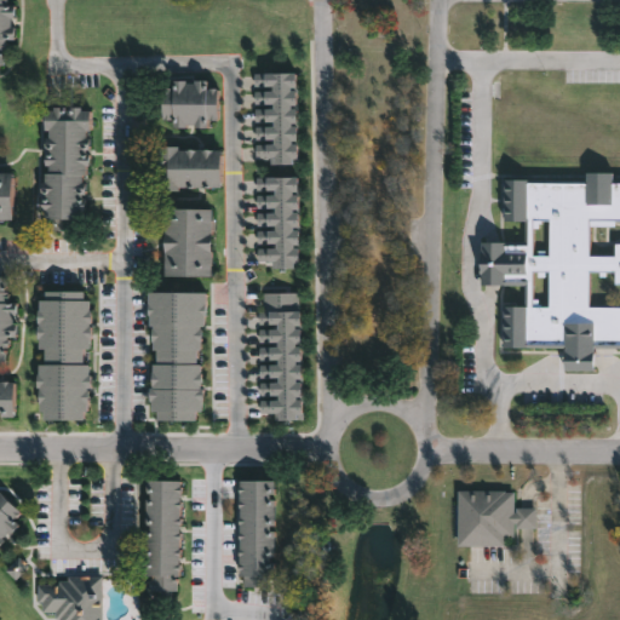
[(0,0),(9,0),(9,5),(16,5),(16,16),(13,16),(13,26),(16,26),(16,39),(9,39),(9,50),(6,50),(6,64),(0,64),(0,0)]
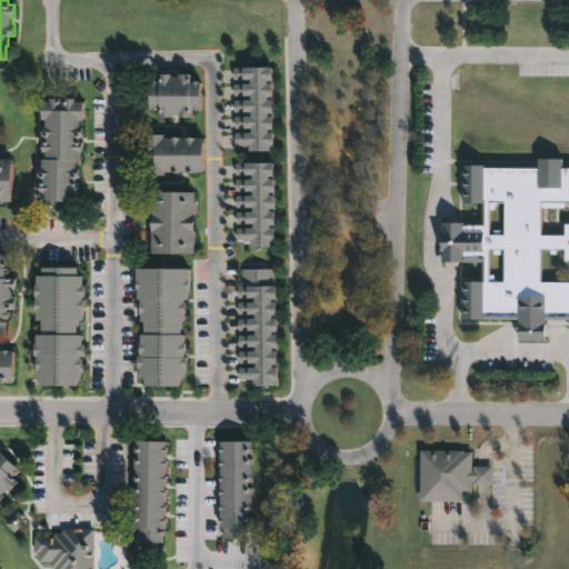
[(275,151),(273,67),(233,68),(235,82),(233,82),(235,99),(235,115),(236,131),(236,147),(248,146),(248,151),(275,151)]
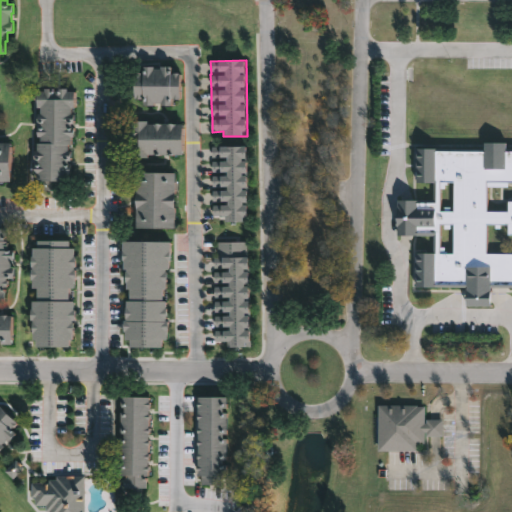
[(155,69),(162,69),(162,66),(173,67),(173,73),(182,73),(181,99),(172,99),(172,106),(163,105),(163,103),(155,103),(155,106),(144,105),(145,99),(136,99),(136,73),(145,73),(145,66),(155,66),(155,69)]
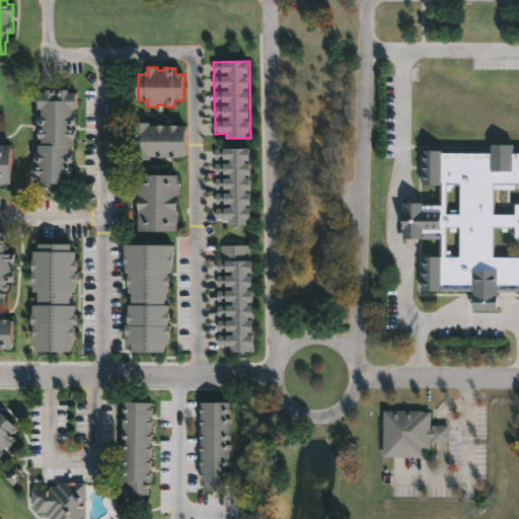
[(70,89),(70,91),(77,91),(77,107),(74,107),(74,115),(77,115),(77,124),(74,124),(74,128),(77,128),(76,138),(74,138),(74,145),(71,145),(71,152),(73,152),(73,162),(71,162),(71,165),(73,165),(73,175),(70,175),(70,183),(63,183),(63,192),(44,192),(44,182),(39,182),(39,175),(35,175),(35,165),(39,165),(39,162),(35,162),(35,151),(39,151),(39,144),(42,144),(42,138),(39,138),(39,128),(42,128),(42,125),(40,125),(40,115),(42,115),(42,108),(39,108),(39,91),(46,91),(46,88),(57,88),(57,91),(59,91),(59,88),(70,89)]
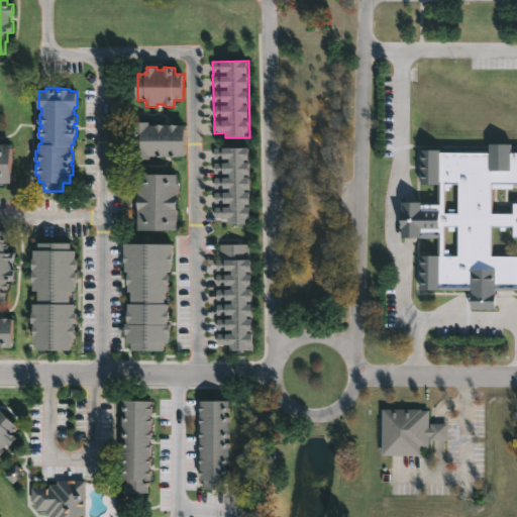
[(150,122),(150,125),(186,125),(186,157),(150,156),(150,160),(133,160),(134,122),(150,122)]
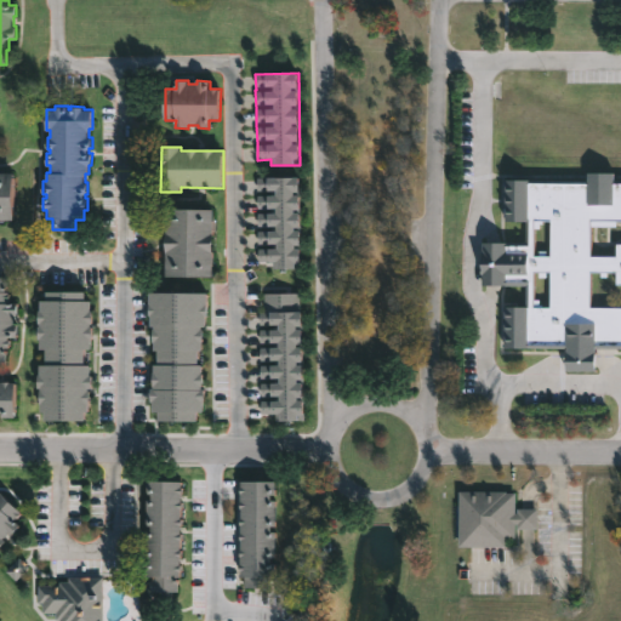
[(615,172),(615,183),(620,183),(620,346),(597,346),(597,371),(568,371),(568,346),(530,346),(530,348),(506,348),(506,307),(531,307),(531,283),(506,283),(506,285),(483,285),(483,243),(527,243),(527,221),(506,221),(506,180),(530,180),(530,183),(588,183),(588,172),(615,172)]
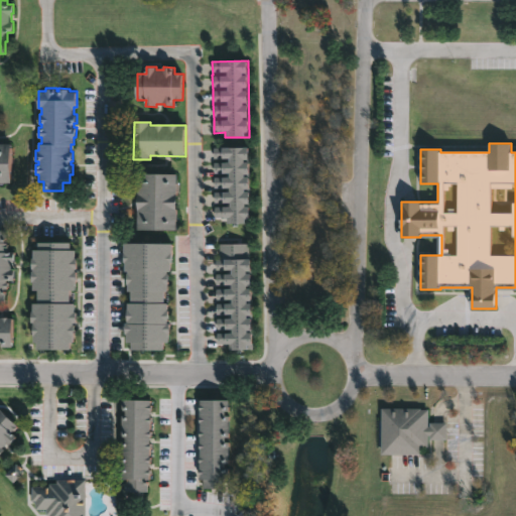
[(0,144),(12,144),(12,181),(0,181),(0,144)]
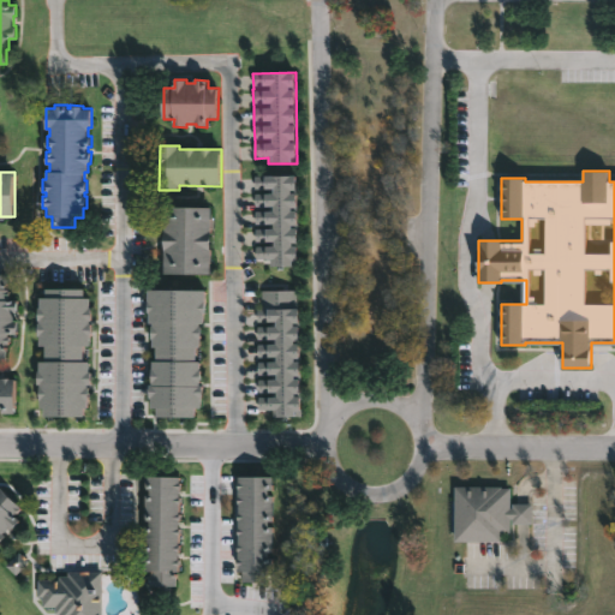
[(298,267),(298,177),(255,177),(255,192),(256,192),(256,209),(256,227),(256,243),(274,243),(274,248),(256,248),(256,260),(270,260),(270,267),(298,267)]
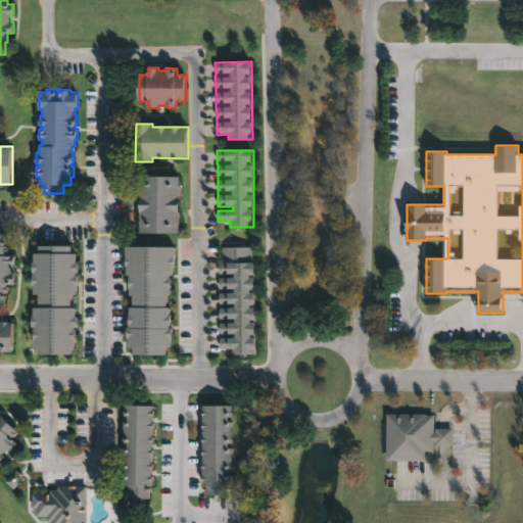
[(179,235),(139,234),(140,177),(180,178),(179,235)]
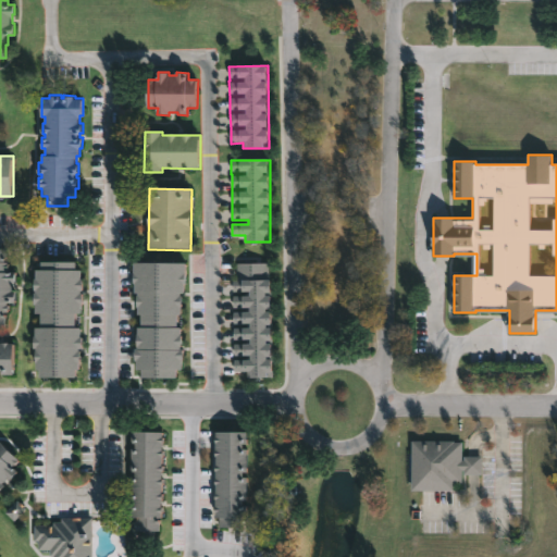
[(0,246),(7,246),(7,250),(10,250),(10,263),(13,263),(13,273),(19,273),(19,285),(16,285),(16,292),(19,292),(19,304),(12,302),(12,313),(9,313),(9,327),(3,327),(3,331),(0,331),(0,246)]
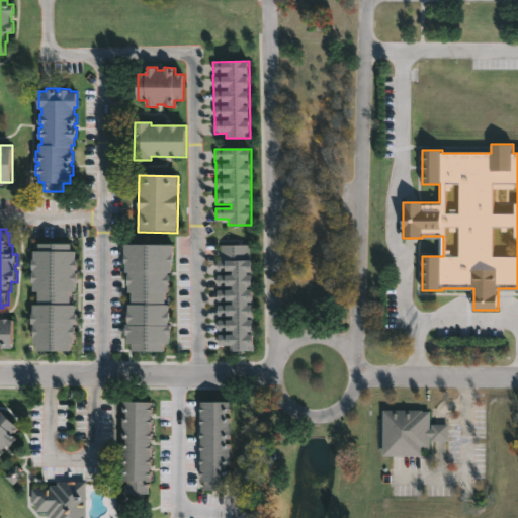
[(39,242),(74,243),(74,251),(77,251),(76,292),(74,291),(73,304),(75,304),(75,345),(73,345),(73,351),(38,351),(38,344),(33,344),(33,304),(38,304),(38,291),(33,291),(33,250),(39,250),(39,242)]
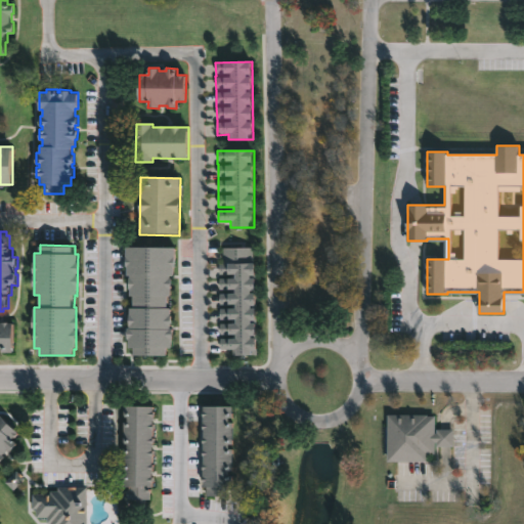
[(126,245),(175,246),(175,276),(171,275),(171,347),(167,347),(167,355),(134,355),(134,347),(129,346),(130,275),(126,275),(126,245)]
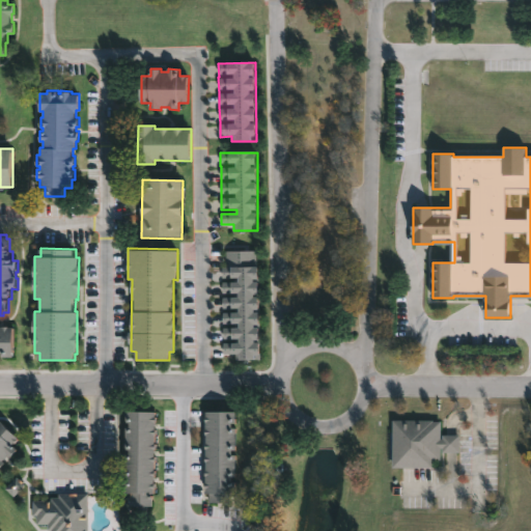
[(261,360),(257,251),(226,252),(226,268),(222,268),(222,281),(223,296),(223,311),(223,326),(224,342),(223,342),(224,354),(235,354),(236,361),(261,360)]
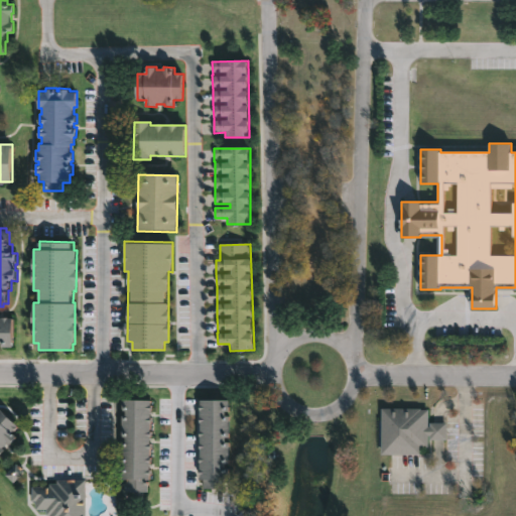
[(0,319),(17,319),(17,349),(5,349),(5,346),(2,346),(2,348),(0,348),(0,319)]
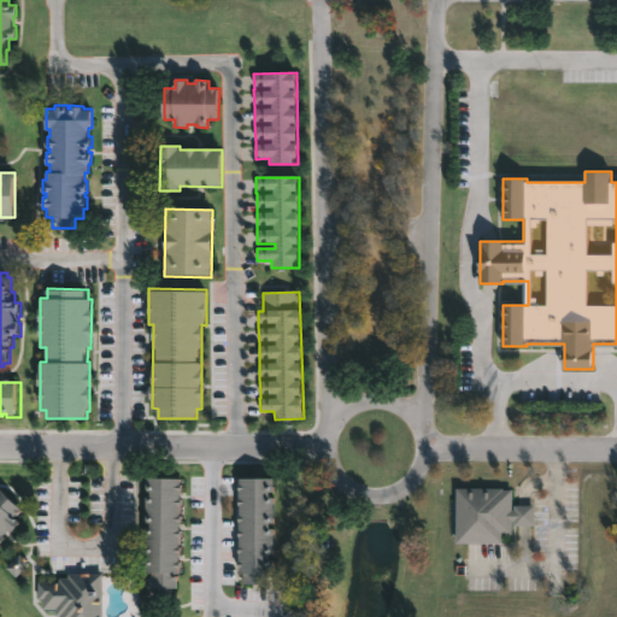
[(178,571),(177,587),(152,586),(152,571),(145,571),(147,476),(182,476),(180,571),(178,571)]
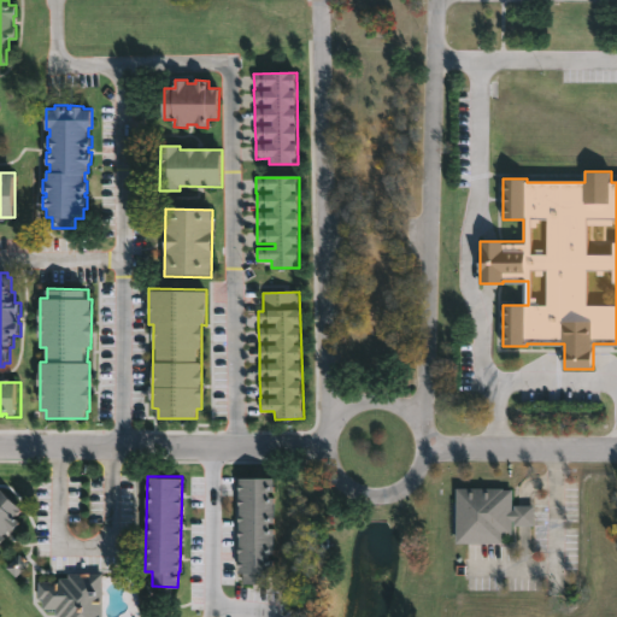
[(271,491),(271,495),(275,495),(275,522),(271,522),(271,527),(275,527),(275,553),(271,553),(271,559),(275,559),(275,571),(254,571),(254,583),(241,583),(241,573),(240,573),(240,477),(275,477),(275,491),(271,491)]
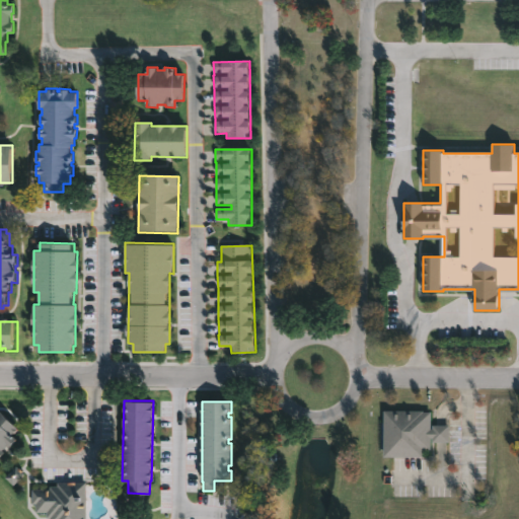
[(426,411),(433,412),(433,428),(434,428),(434,425),(451,425),(451,441),(435,441),(435,437),(433,437),(433,449),(426,449),(426,457),(386,456),(386,410),(426,411)]
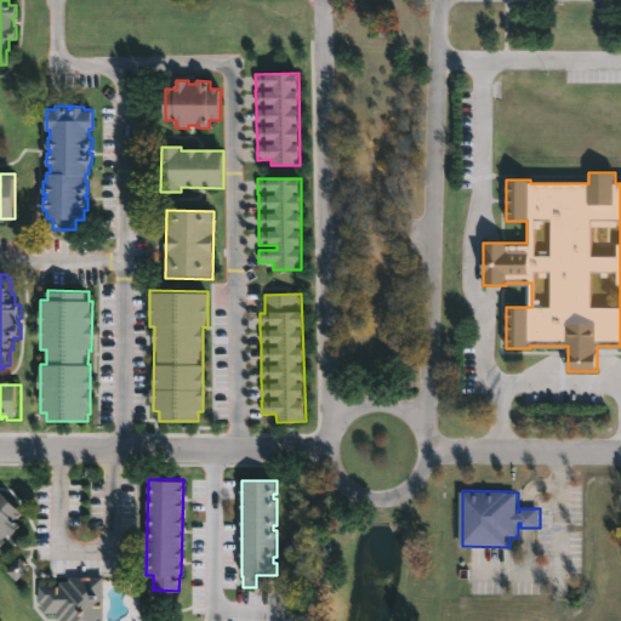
[(0,491),(21,512),(13,519),(21,527),(12,536),(9,533),(3,539),(5,541),(0,546),(0,491)]
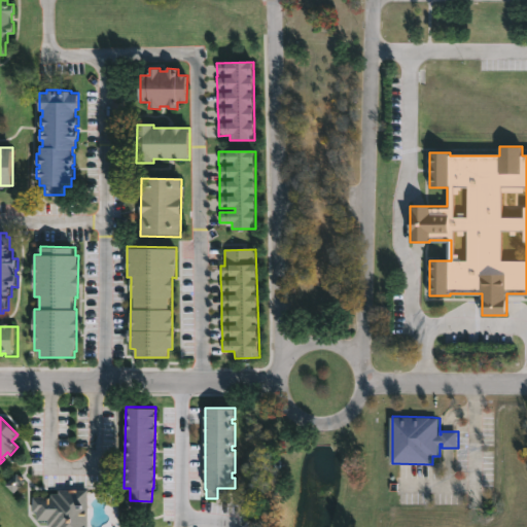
[(86,526),(72,526),(72,493),(85,493),(86,526)]
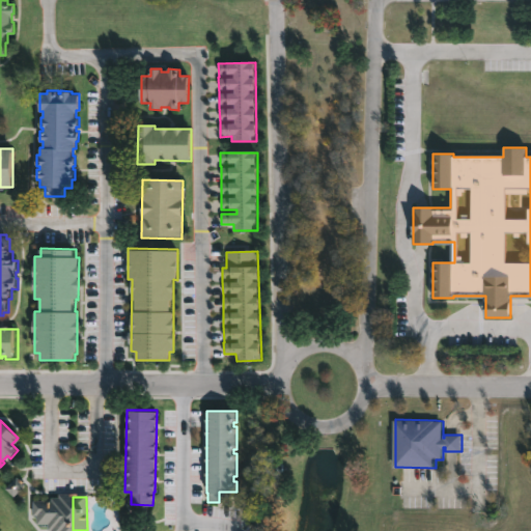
[(67,518),(67,528),(53,529),(53,523),(50,523),(50,514),(53,513),(53,500),(68,500),(70,518),(67,518)]
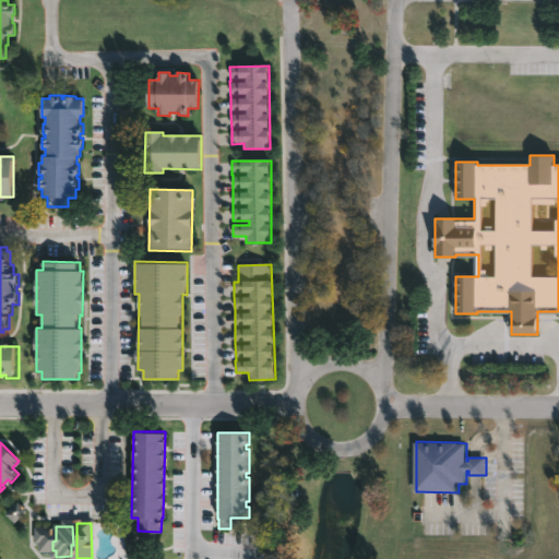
All buildings are outlined.
